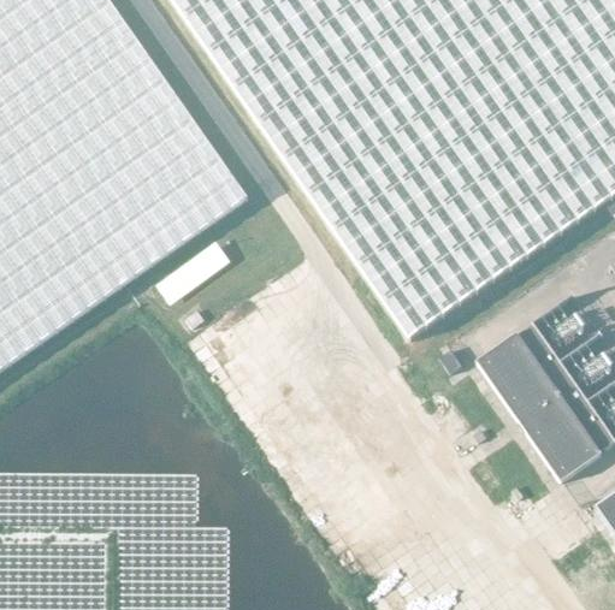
[(0,0),(0,369),(248,196),(111,0),(0,0)]
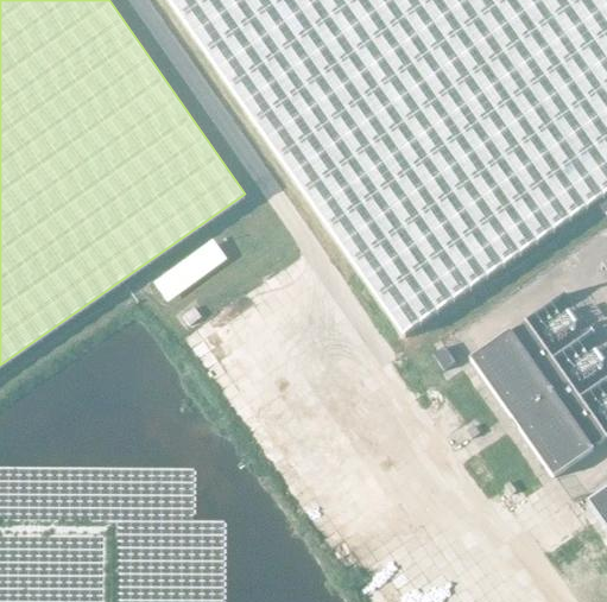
[(178,0),(410,330),(606,191),(606,0),(178,0)]
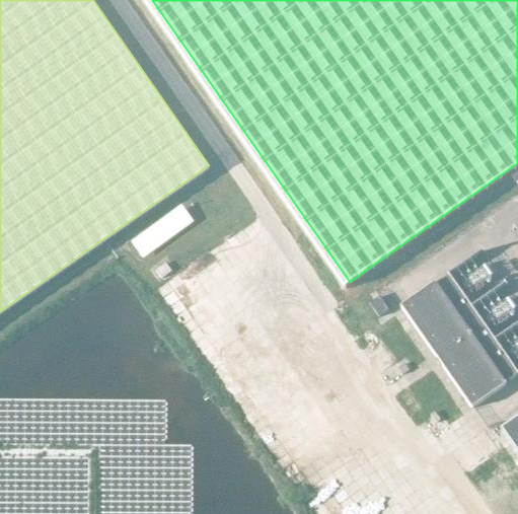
[(507,381),(506,380),(517,372),(517,370),(495,339),(471,305),(449,273),(437,281),(436,280),(401,303),(472,406),(475,404),(507,381)]
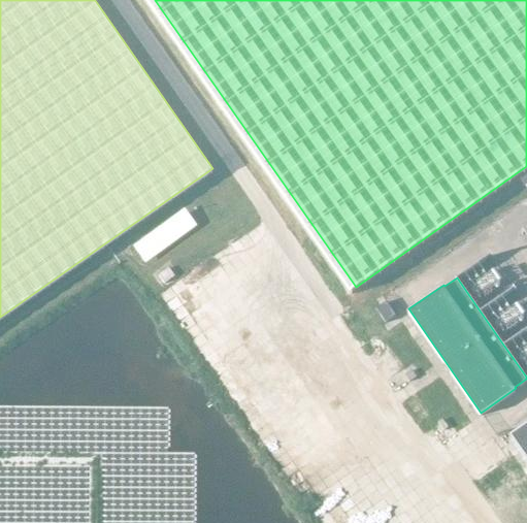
[(526,421),(509,433),(526,457),(526,421)]
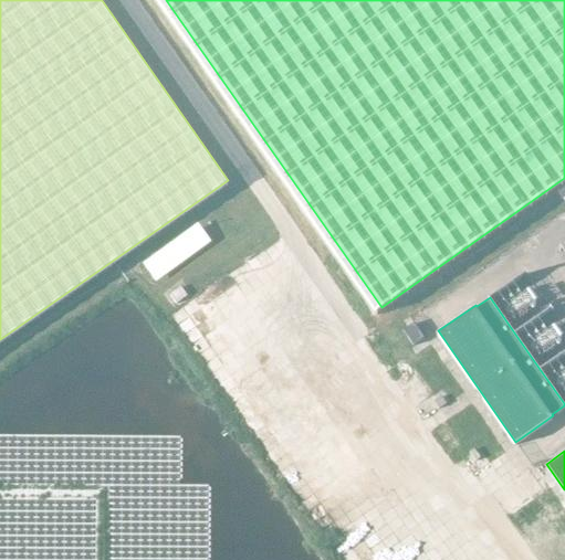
[(418,496),(394,511),(407,532),(431,517),(418,496)]
